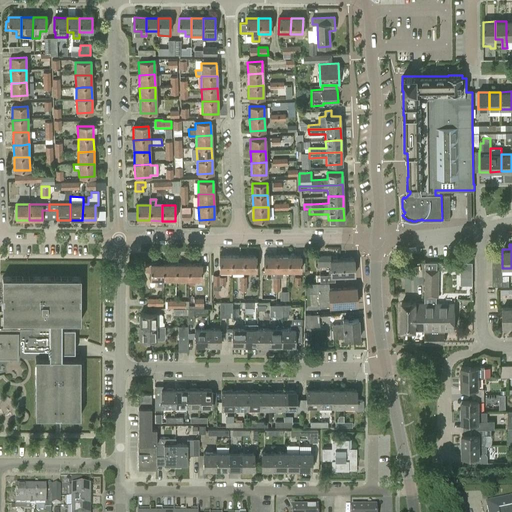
[(263,255),(263,271),(271,271),(271,277),(273,277),(276,277),(276,255),(263,255)]
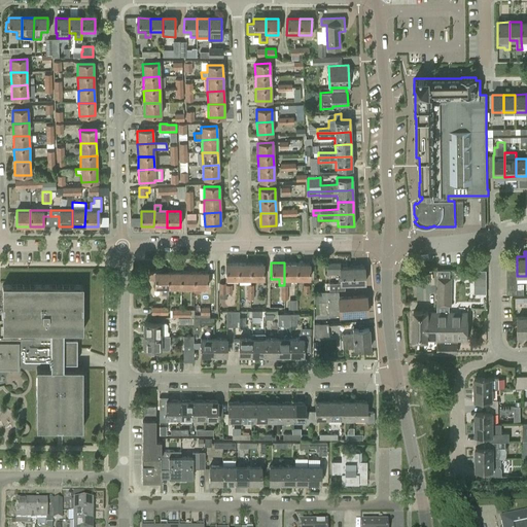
[(281,285),(281,292),(287,292),(287,285),(290,285),(290,279),(296,279),(296,276),(296,262),(284,262),(284,285),(281,285)]
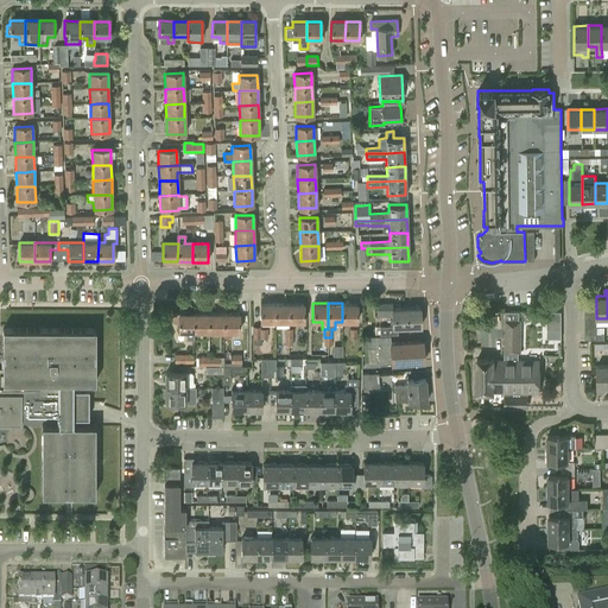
[(342,318),(342,322),(356,322),(356,303),(342,303),(342,318)]
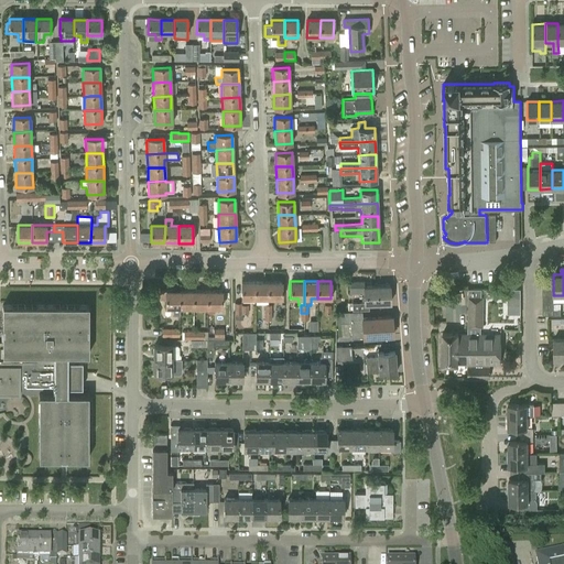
[(364,281),(349,281),(349,293),(364,292),(364,303),(353,303),(354,311),(369,310),(369,303),(390,302),(390,284),(364,285),(364,281)]
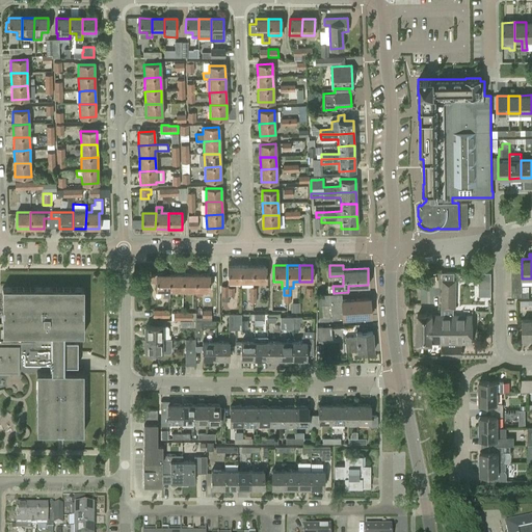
[(228,266),(228,282),(240,282),(240,266),(228,266)]
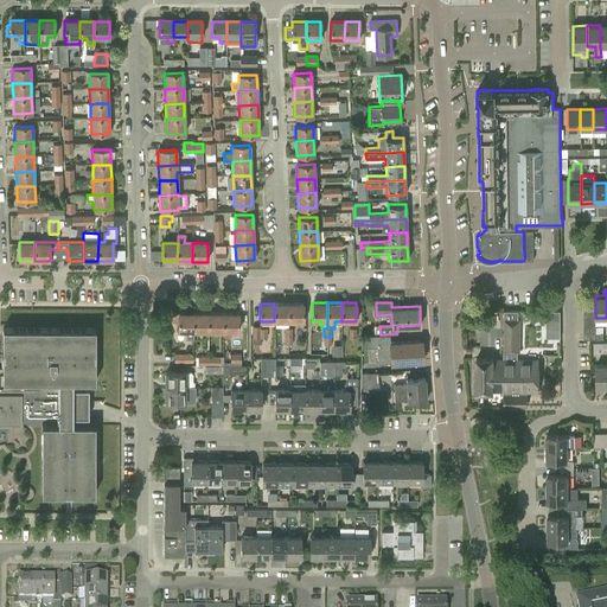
[(274,304),(274,321),(288,321),(288,304),(274,304)]
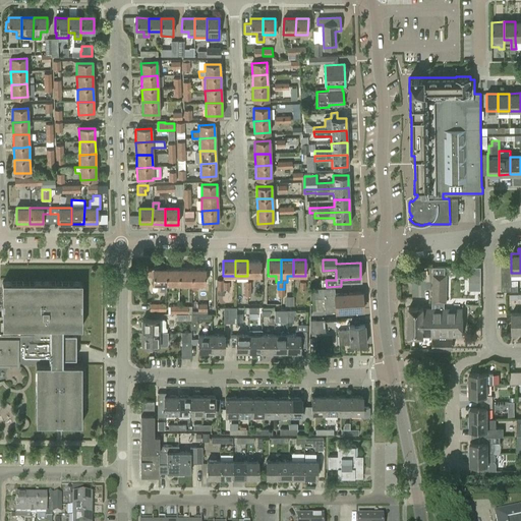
[(247,261),(247,276),(259,276),(259,261),(247,261)]
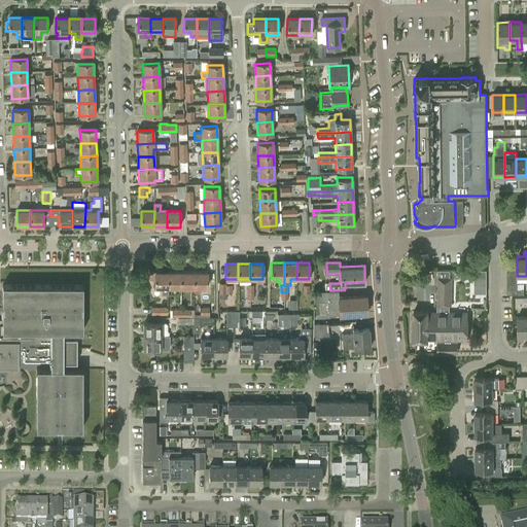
[(436,340),(436,352),(452,352),(456,353),(456,340),(467,340),(467,313),(449,313),(449,306),(452,306),(452,277),(450,277),(450,270),(437,270),(437,312),(436,340)]
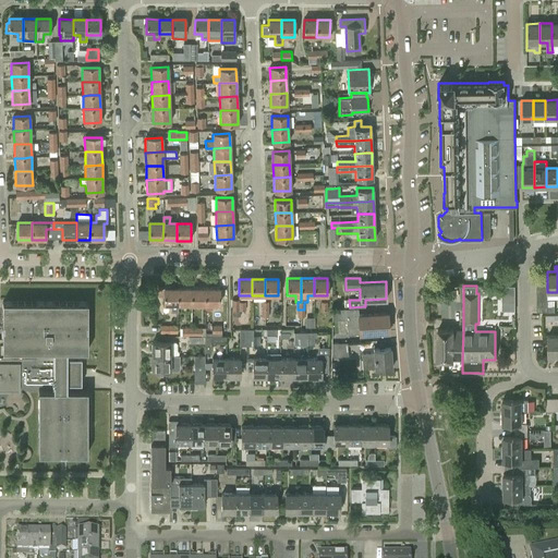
[(158,288),(158,295),(164,295),(164,304),(171,304),(171,311),(178,311),(178,304),(178,288),(164,288),(158,288)]
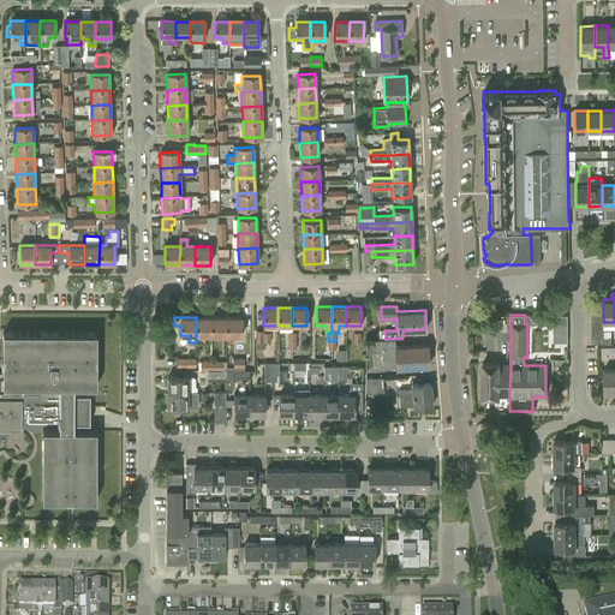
[(196,317),(196,335),(212,335),(212,317),(196,317)]
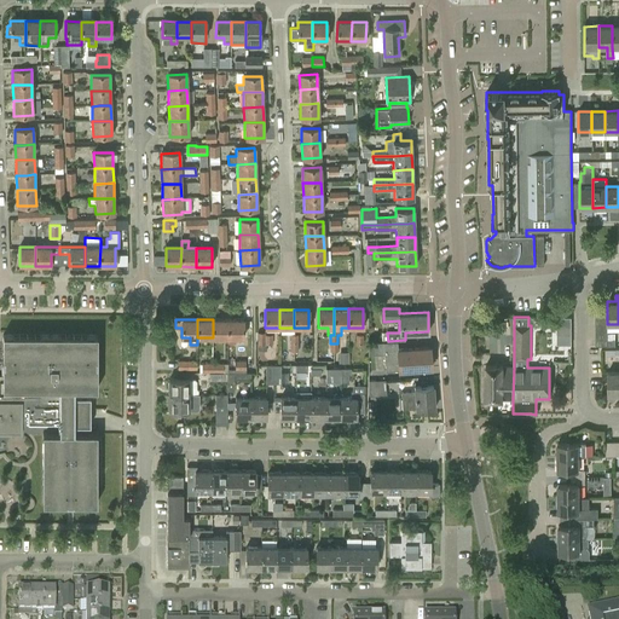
[(213,319),(213,337),(227,337),(227,319),(213,319)]
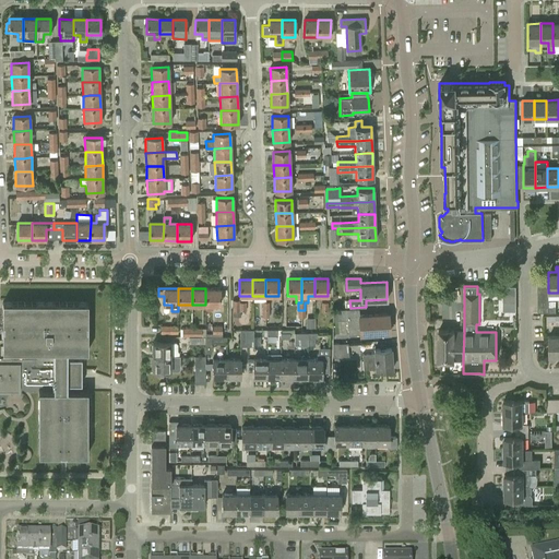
[(205,288),(205,305),(219,305),(219,288),(205,288)]
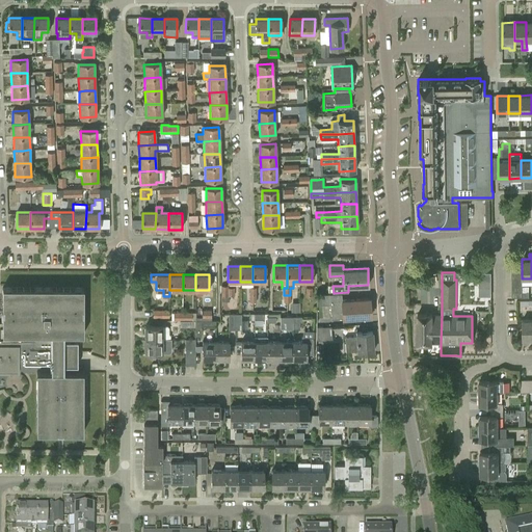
[(221,289),(221,296),(234,296),(234,288),(229,288),(229,286),(221,286),(221,289)]
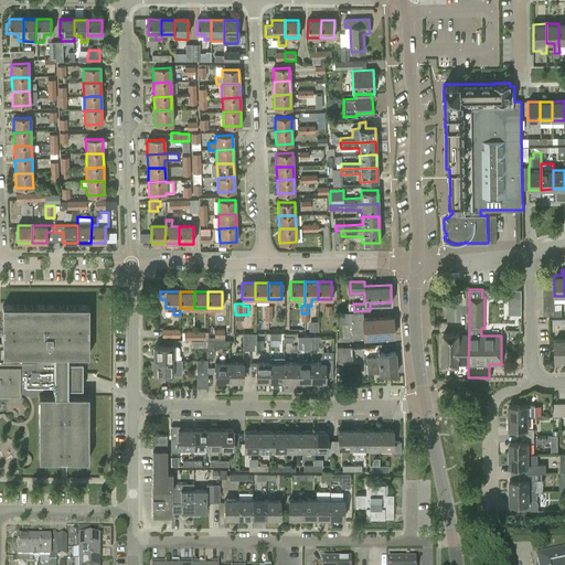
[(0,343),(0,363),(19,363),(19,390),(20,390),(54,390),(54,395),(39,395),(39,396),(44,396),(43,407),(39,407),(39,427),(43,427),(44,438),(43,450),(39,450),(39,460),(88,460),(88,450),(85,450),(83,438),(85,427),(88,427),(88,407),(85,407),(83,396),(88,396),(88,395),(67,395),(67,388),(83,388),(83,362),(67,362),(67,355),(88,355),(88,354),(84,354),(85,343),(88,343),(88,306),(78,306),(78,310),(66,311),(55,310),(55,306),(36,306),(36,310),(24,311),(12,310),(12,306),(2,306),(2,343),(0,343)]
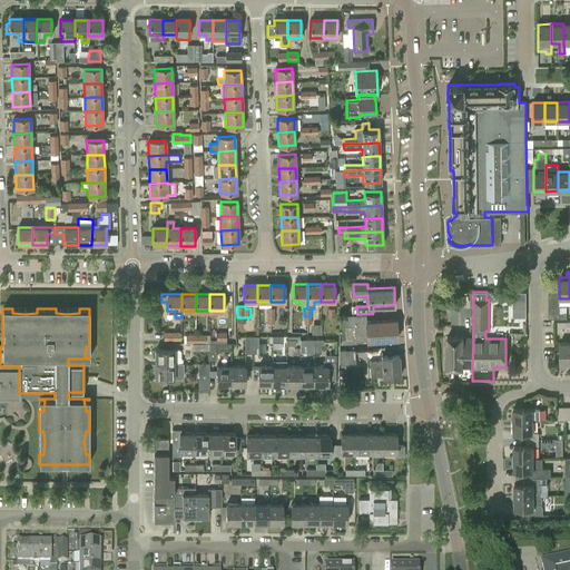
[(340,316),(340,326),(354,325),(355,341),(367,341),(397,338),(396,318),(367,321),(367,314),(340,316)]
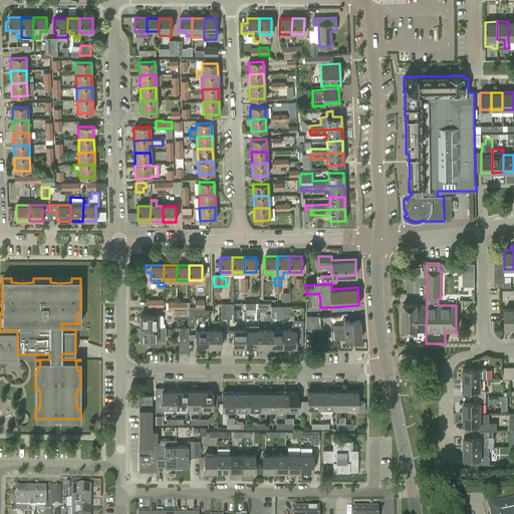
[(404,303),(403,332),(418,332),(418,331),(426,331),(427,304),(418,304),(418,303),(404,303)]
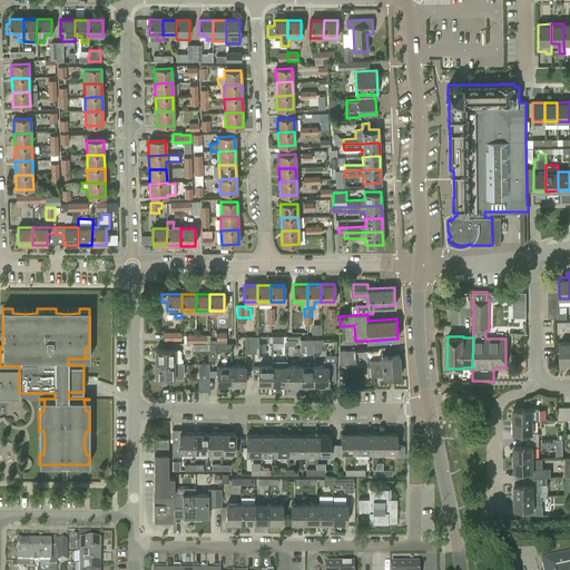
[(569,342),(560,342),(560,369),(564,369),(564,363),(569,362),(569,342)]
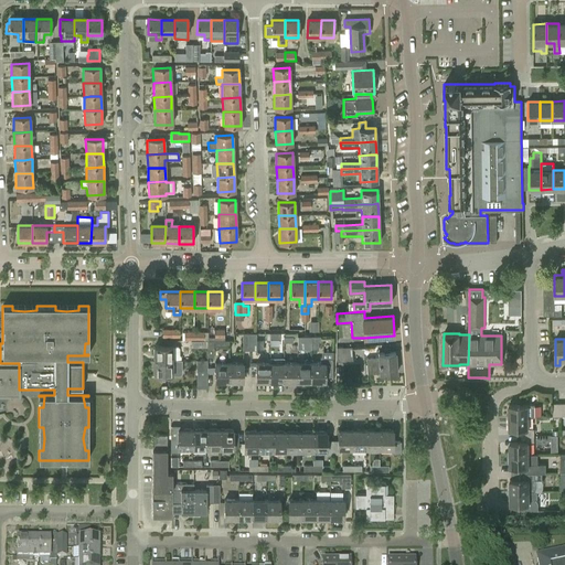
[(208,348),(208,358),(214,358),(214,345),(228,345),(228,340),(225,340),(208,340),(208,348)]
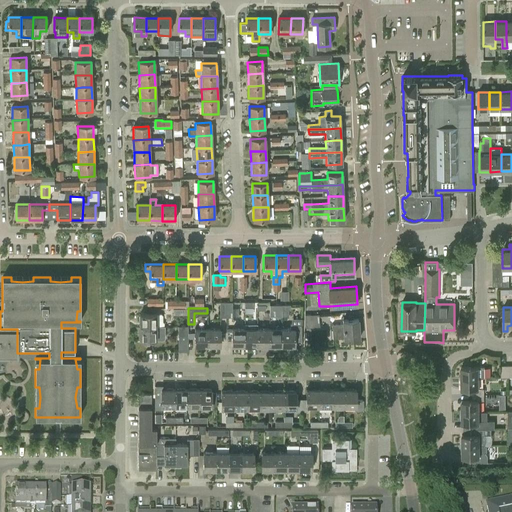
[(311,314),(312,326),(320,325),(319,313),(311,314)]
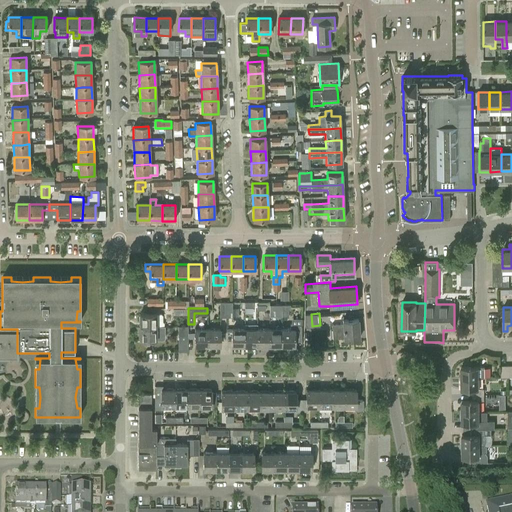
[(140,314),(140,326),(147,327),(157,327),(164,327),(164,326),(164,323),(162,322),(163,316),(161,314),(157,314),(140,314)]
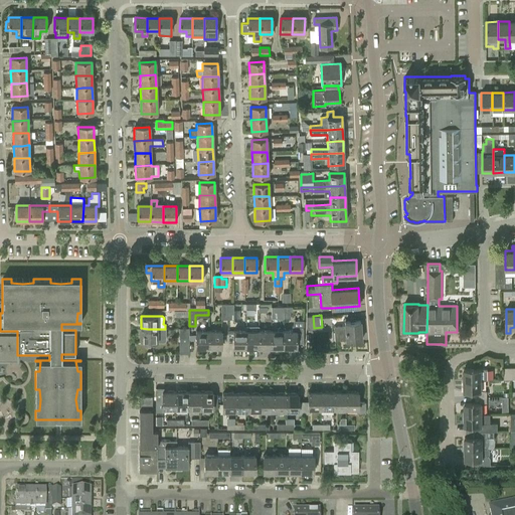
[(345,325),(333,326),(334,332),(335,341),(346,340),(346,341),(361,340),(360,323),(360,321),(344,322),(345,325)]
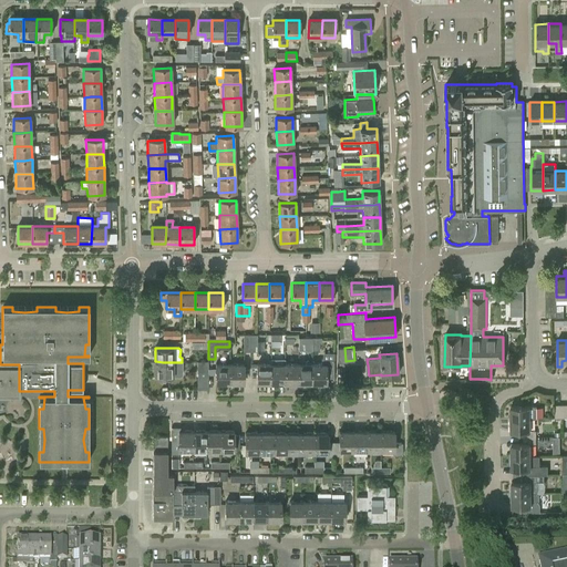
[(312,363),(312,382),(326,382),(326,378),(333,378),(333,360),(321,360),(321,364),(312,363)]
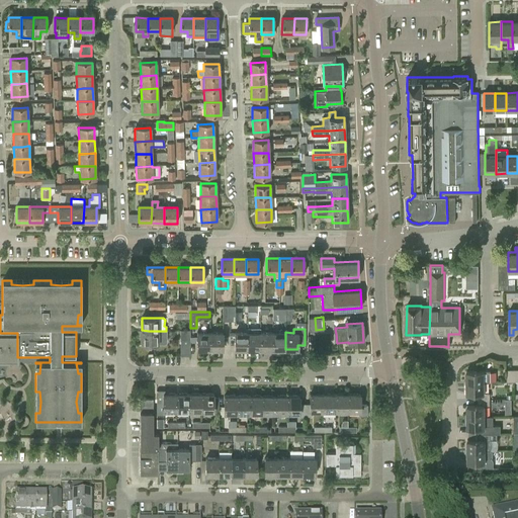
[(142,330),(141,343),(165,343),(167,342),(167,330),(166,330),(166,331),(159,331),(149,331),(142,330)]
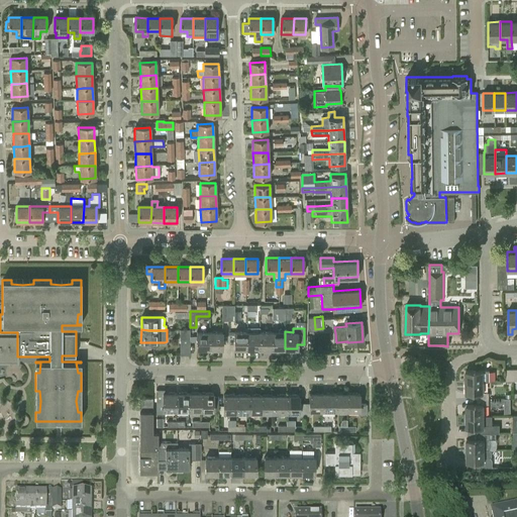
[(180,338),(180,355),(186,355),(187,355),(190,355),(190,341),(190,330),(185,330),(185,338),(180,338)]
